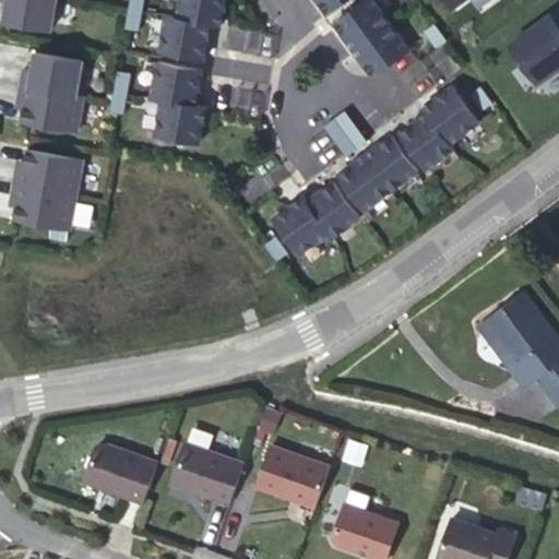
[(56,0),(4,0),(8,0),(7,8),(4,19),(51,27),(56,0)]
